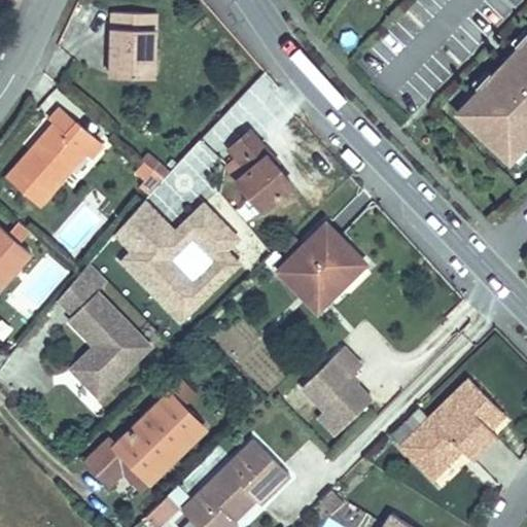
[(153,77),(155,13),(112,11),(110,76),(153,77)]
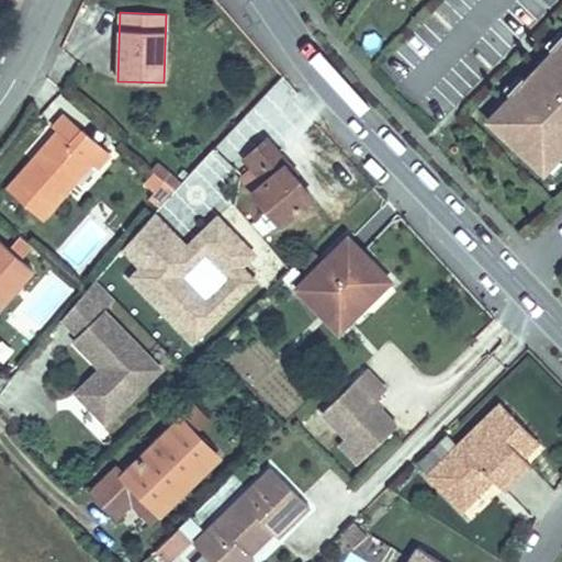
[(551,51),(561,38),(561,31),(559,29),(544,44),(551,51)]
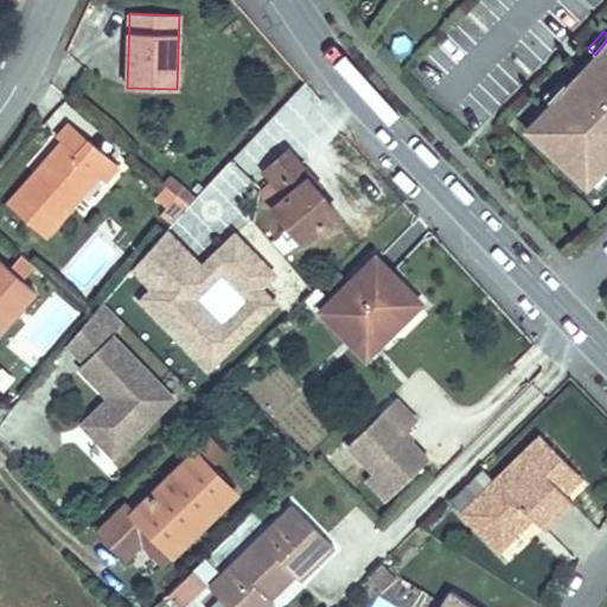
[(579,179),(581,177),(602,153),(606,157),(606,42),(595,55),(567,85),(550,103),(525,129),(579,179)]
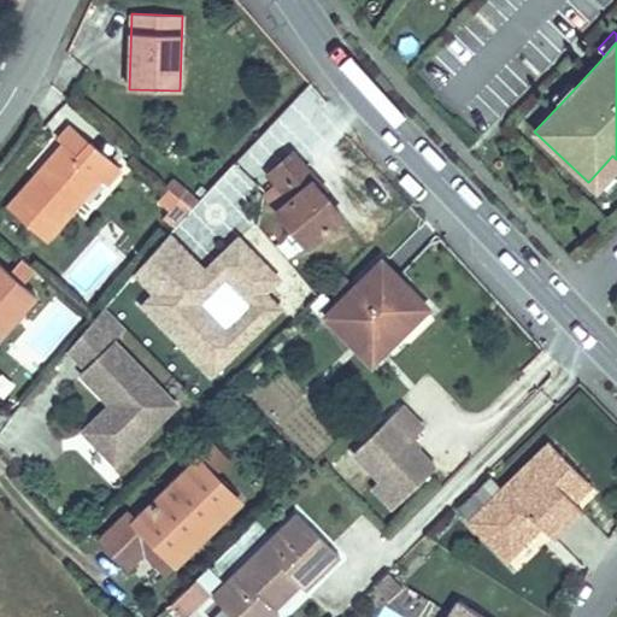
[(559,105),(576,87),(568,81),(552,98),(559,105)]
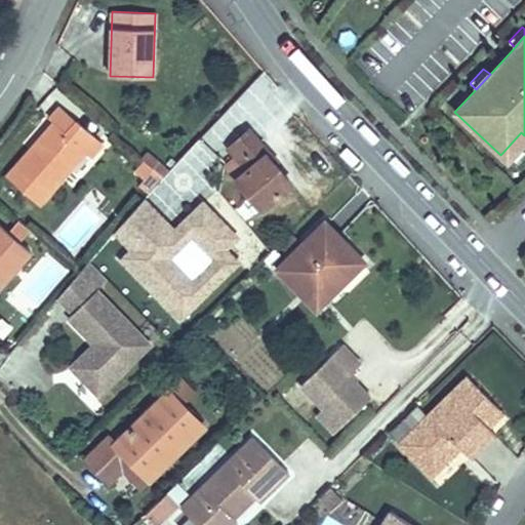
[(77,121),(61,107),(50,119),(54,123),(67,133),(77,121)]
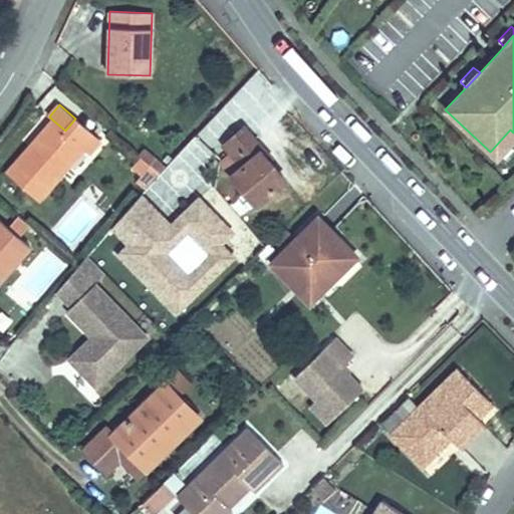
[(38,200),(83,148),(88,153),(99,140),(75,118),(65,131),(53,120),(35,142),(39,145),(33,151),(29,148),(7,174),(38,200)]
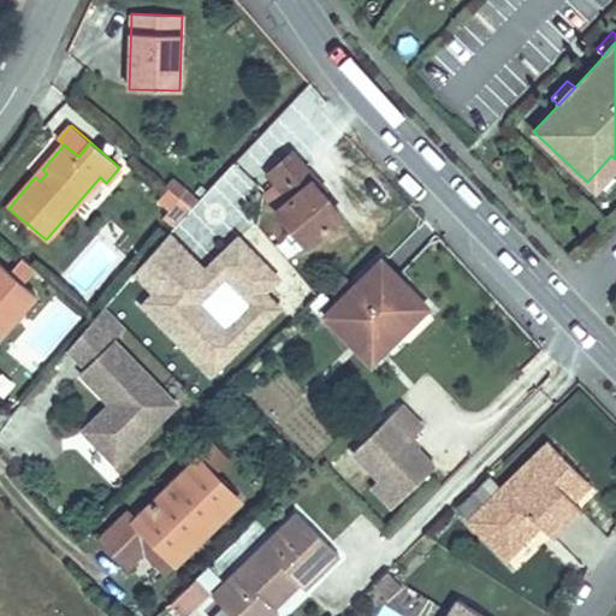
[(262,194),(307,244),(342,214),(323,191),(314,183),(318,181),(292,153),(268,173),(277,182),(262,194)]
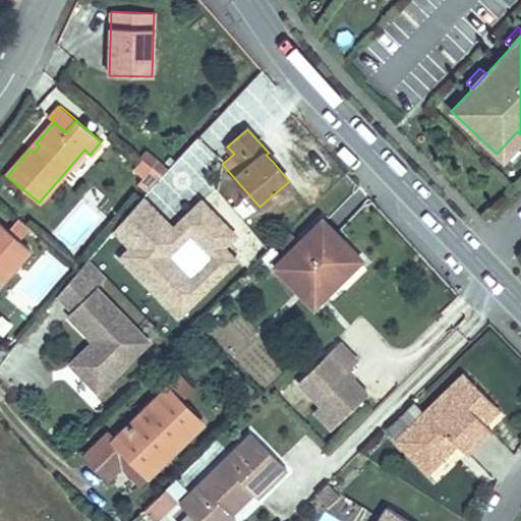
[(520,134),(517,131),(499,152),(511,164),(520,152),(520,134)]
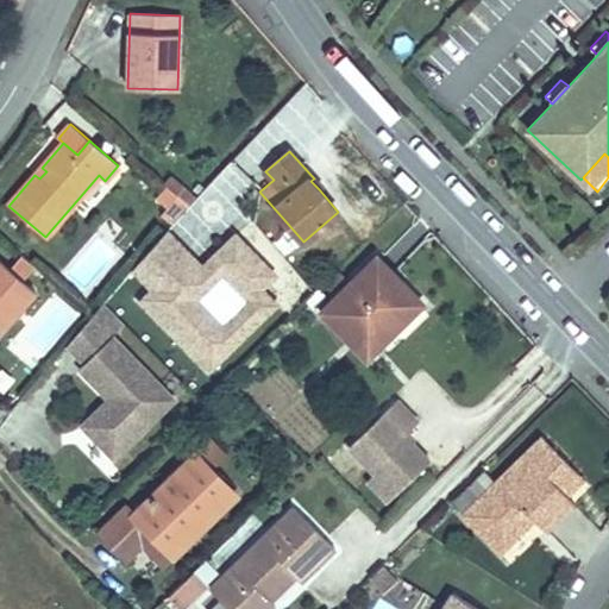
[(39,179),(46,171),(42,168),(35,175),(39,179)]
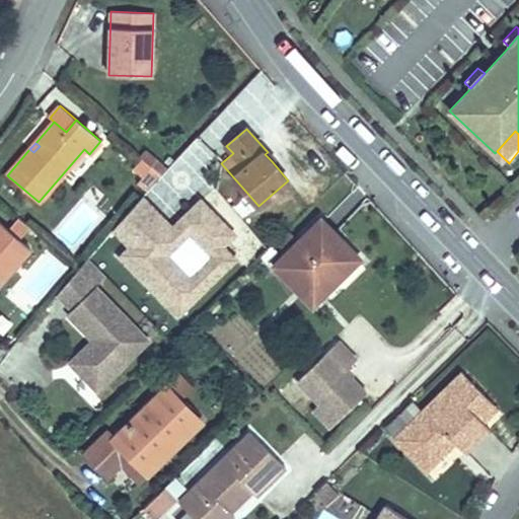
[(163,165),(148,151),(142,158),(143,159),(157,171),(163,165)]
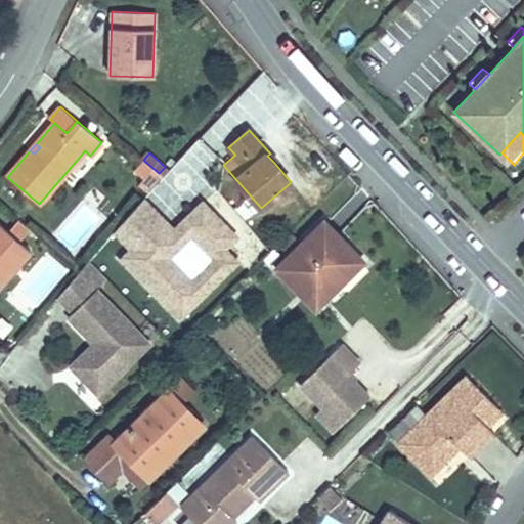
[(276,161),(270,154),(267,156),(274,163),(276,161)]
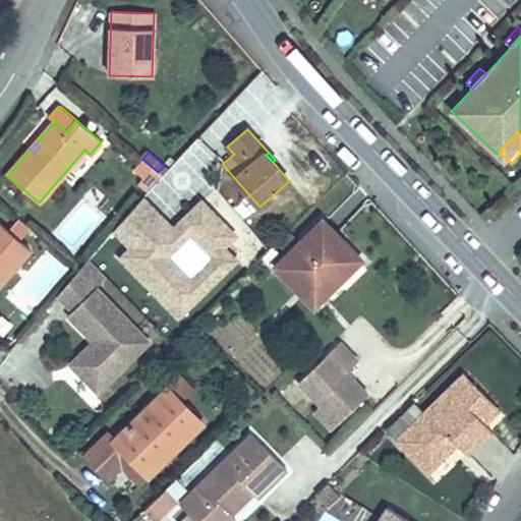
[(191,185),(209,167),(195,154),(171,178),(173,180),(177,184),(180,188),(187,181),(191,185)]
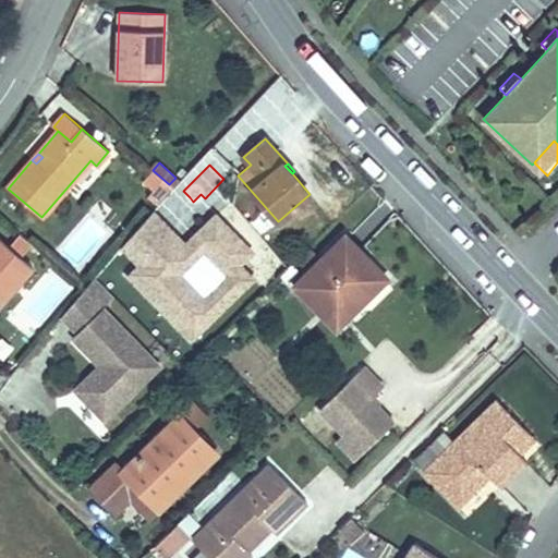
[(147,186),(157,174),(154,171),(144,182),(147,186)]
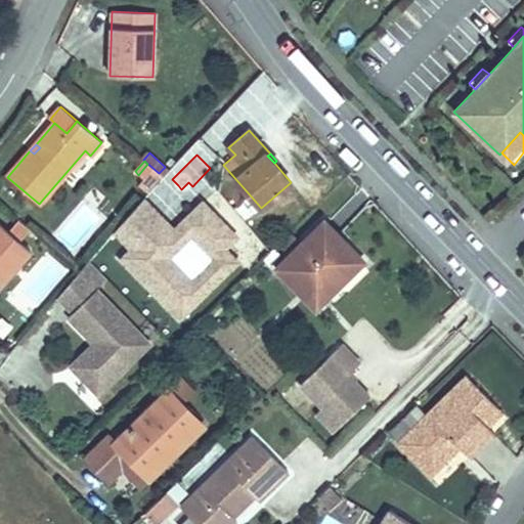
[(163,177),(169,170),(166,167),(165,167),(159,173),(163,177)]
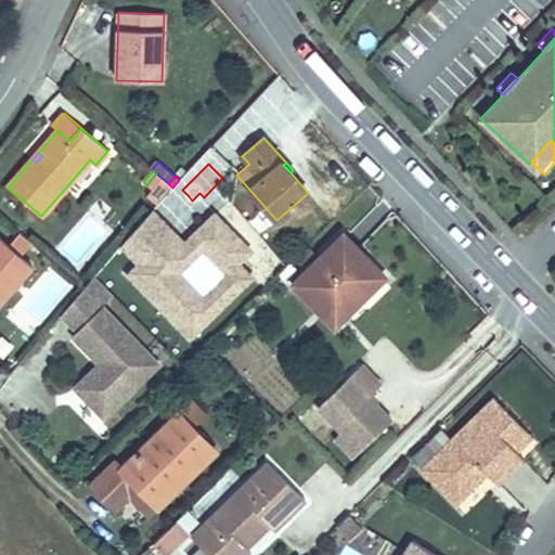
[(171,188),(168,184),(162,178),(152,189),(158,195),(163,198),(171,188)]
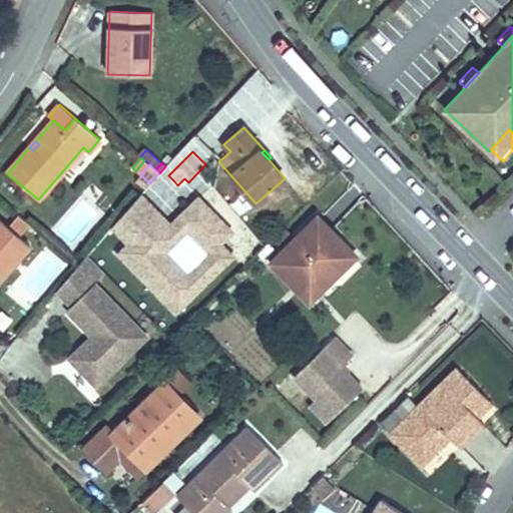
[(150,183),(146,180),(140,174),(135,180),(141,186),(144,188),(150,183)]
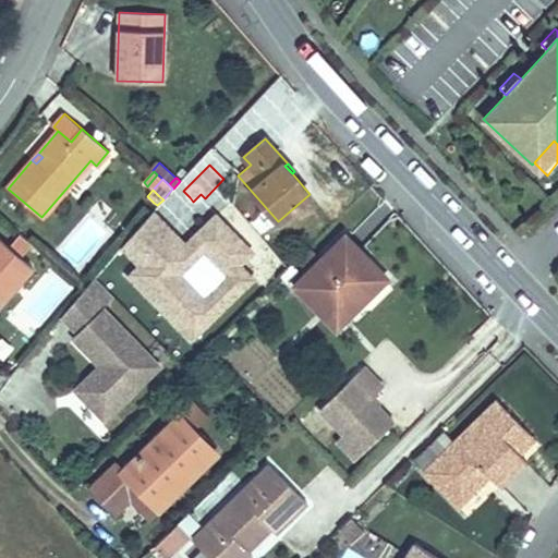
[(185,202),(181,197),(172,206),(165,215),(173,222),(190,206),(185,202)]
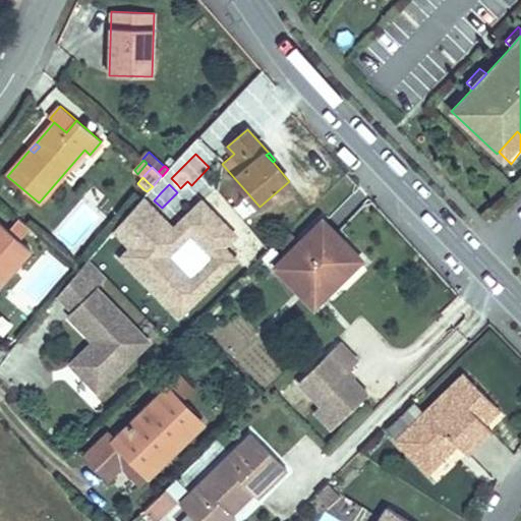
[(354,252),(323,219),(274,267),(314,307),(331,290),(324,283),(354,252)]
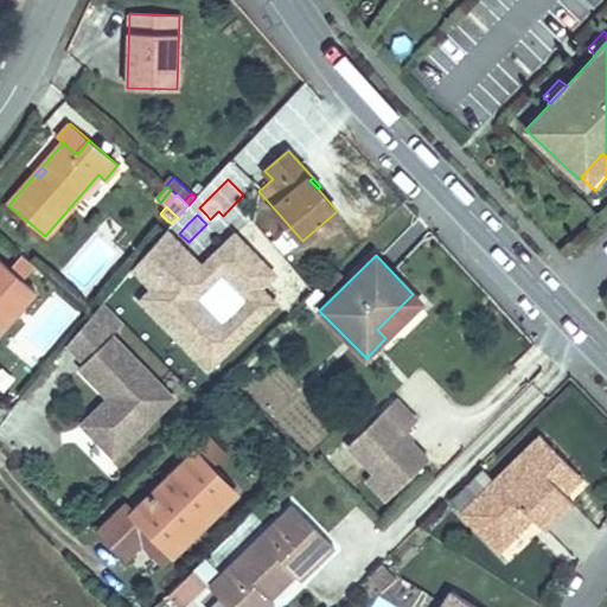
[(0,330),(36,291),(0,260),(0,330)]
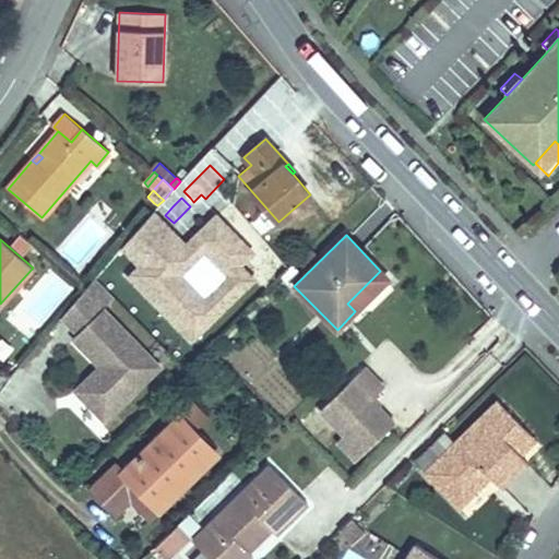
[(162,290),(171,281),(155,263),(140,248),(120,266),(131,277),(141,269),(151,280),(162,290)]
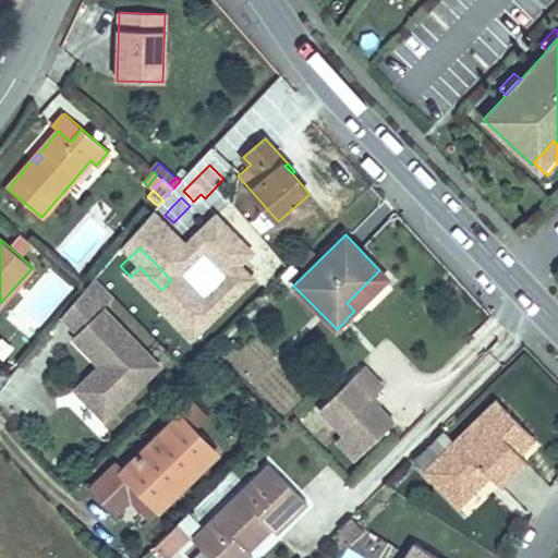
[(307,247),(296,258),(304,267),(316,255),(307,247)]
